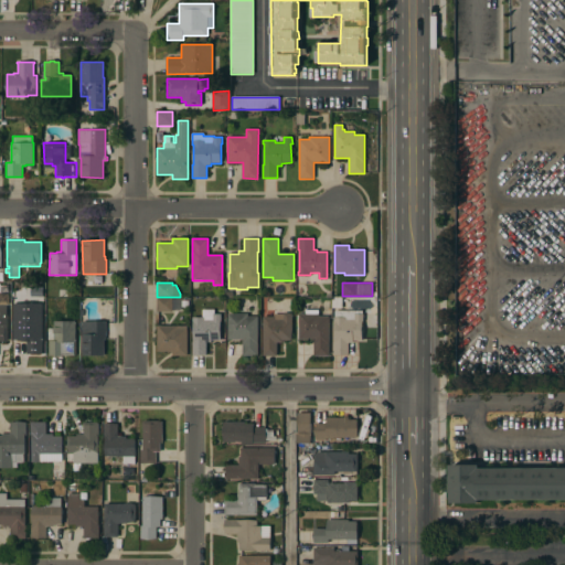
[(43,353),(28,354),(27,342),(22,342),(22,340),(13,340),(13,304),(30,304),(30,287),(43,287),(43,305),(42,305),(43,353)]
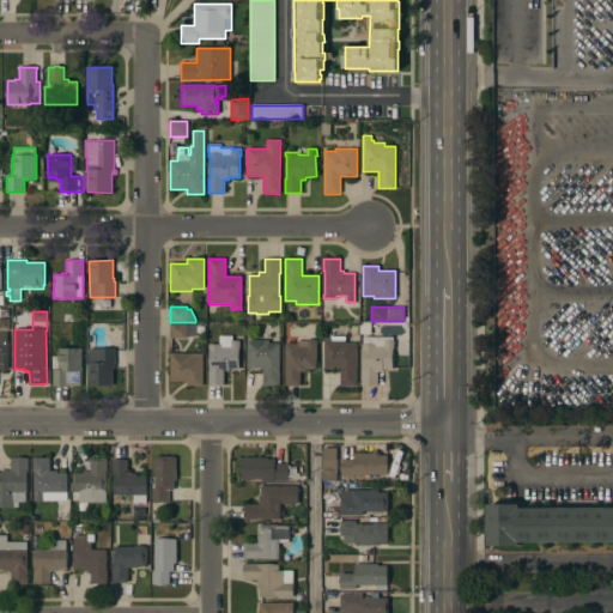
[(187,338),(170,338),(170,323),(187,323),(187,325),(196,325),(196,337),(187,337),(187,338)]
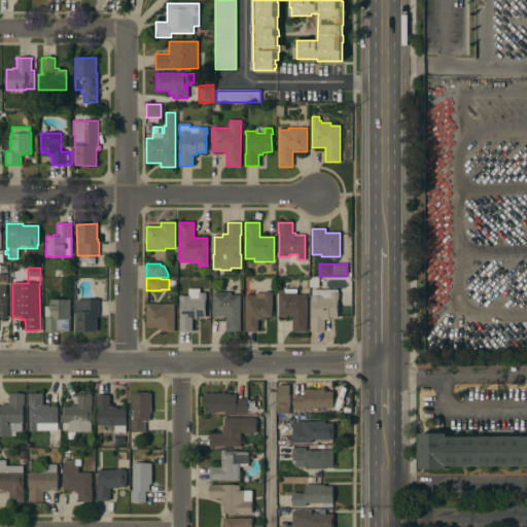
[(223,278),(243,278),(243,294),(240,294),(240,331),(226,331),(226,316),(212,316),(212,292),(223,292),(223,278)]
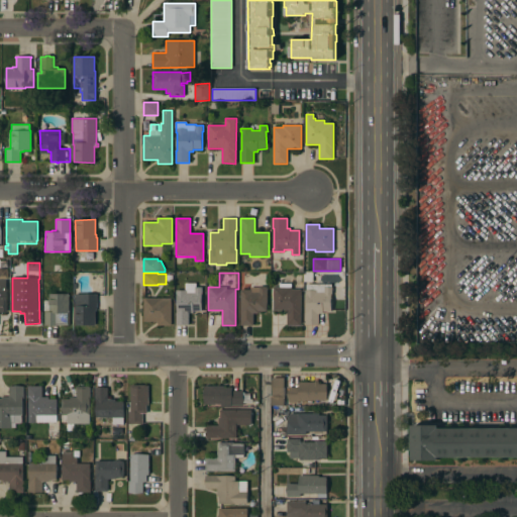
[(313,282),(305,282),(305,274),(306,274),(306,273),(313,273),(313,282)]
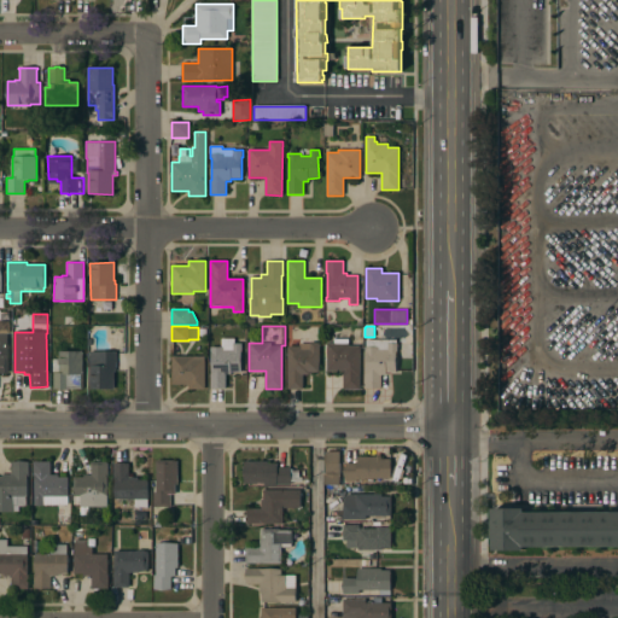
[(210,374),(211,374),(211,351),(210,351),(210,348),(221,348),(221,339),(234,338),(234,343),(242,343),(242,351),(240,351),(242,372),(231,372),(231,374),(225,374),(226,388),(210,389),(210,374)]
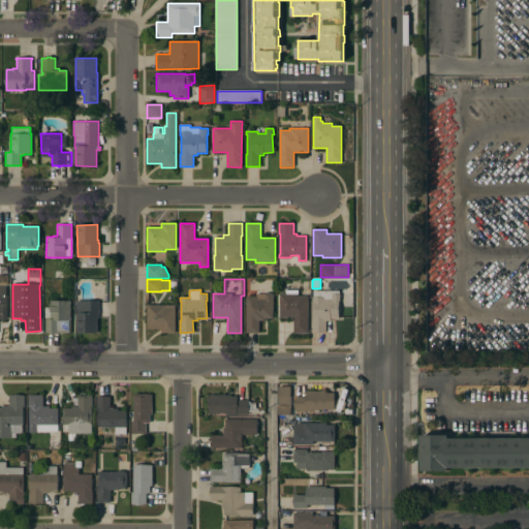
[(308,333),(293,333),(293,317),(280,317),(280,293),(286,293),(286,290),(299,290),(299,297),(308,296),(308,333)]
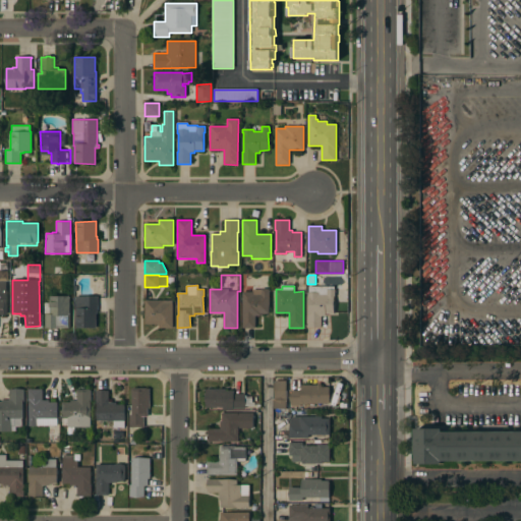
[(335,286),(335,296),(334,296),(334,313),(325,313),(325,316),(321,316),(321,328),(307,328),(307,314),(308,314),(308,299),(307,299),(307,293),(308,293),(308,286),(335,286)]
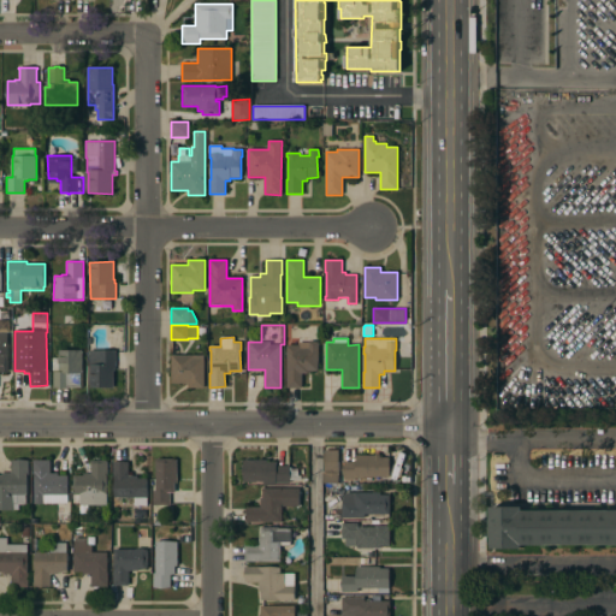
[(318,371),(308,371),(308,373),(302,373),(302,388),(286,388),(286,345),(297,345),(297,339),(311,339),(311,342),(318,342),(318,371)]
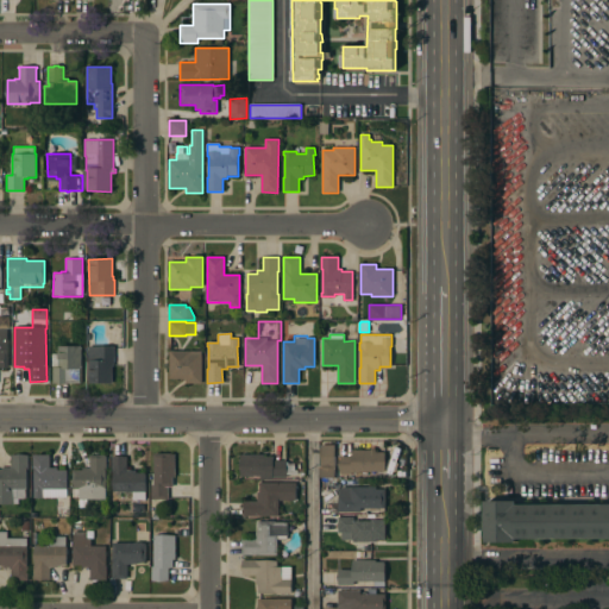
[(81,369),(81,383),(52,383),(52,366),(51,366),(51,355),(58,355),(58,346),(81,346),(81,369)]
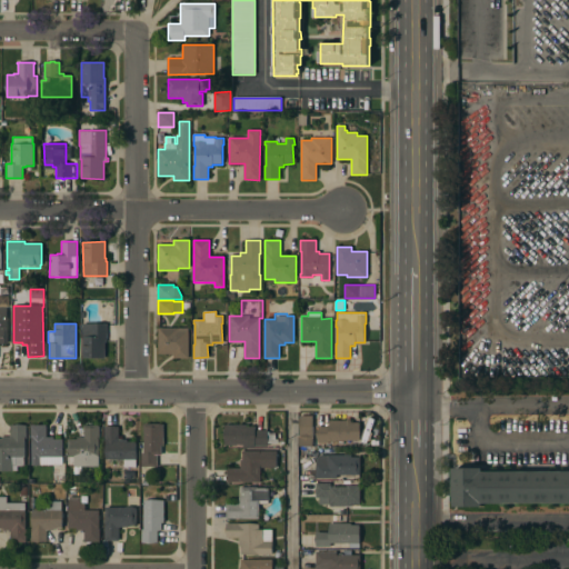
[(107,339),(105,339),(105,358),(82,358),(82,337),(82,323),(107,323),(107,339)]
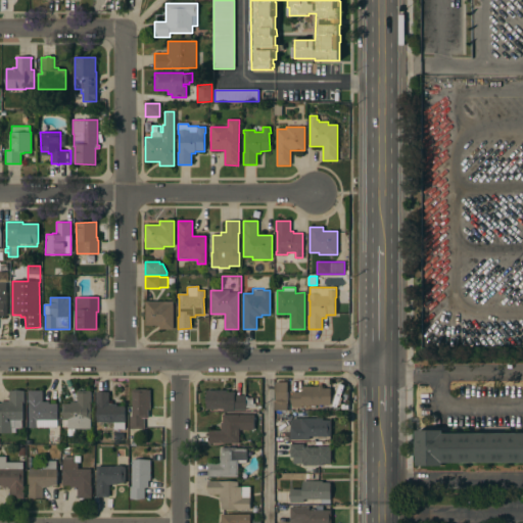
[(173,301),(174,329),(159,329),(159,325),(145,325),(145,301),(173,301)]
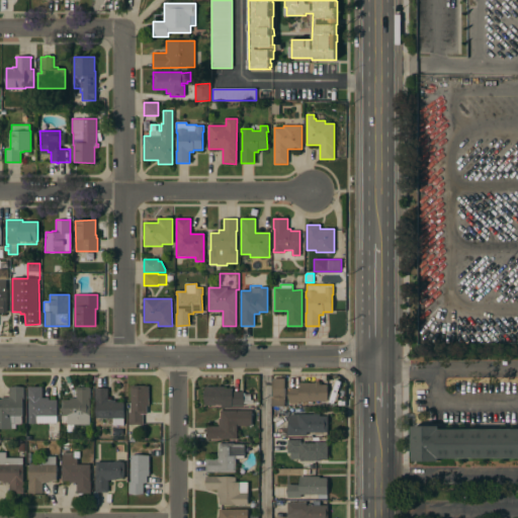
[(284,406),(272,406),(272,378),(284,378),(284,406)]
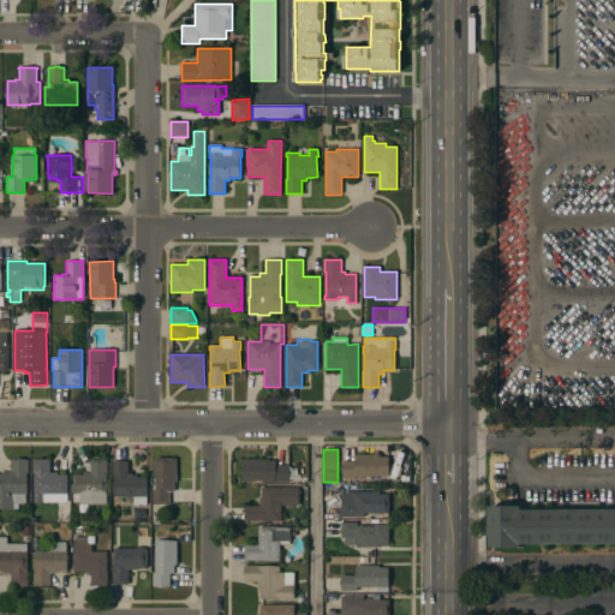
[(374,454),(374,452),(378,452),(378,454),(388,454),(388,476),(371,476),(371,479),(363,479),(363,477),(354,477),(354,479),(342,479),(342,464),(344,464),(344,461),(356,461),(356,454),(374,454)]
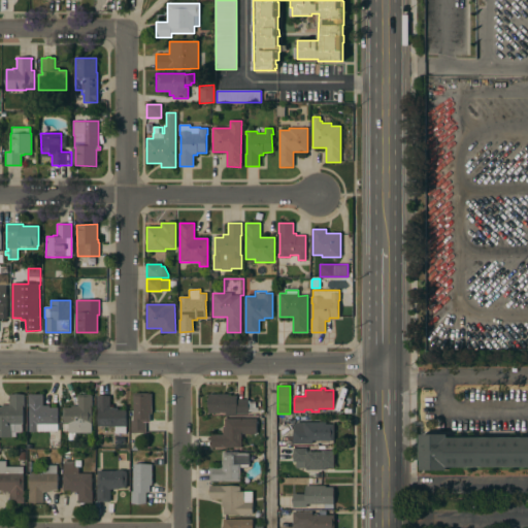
[(133,393),(150,393),(150,394),(152,394),(152,414),(150,414),(150,422),(145,422),(145,433),(131,433),(131,421),(133,421),(133,393)]
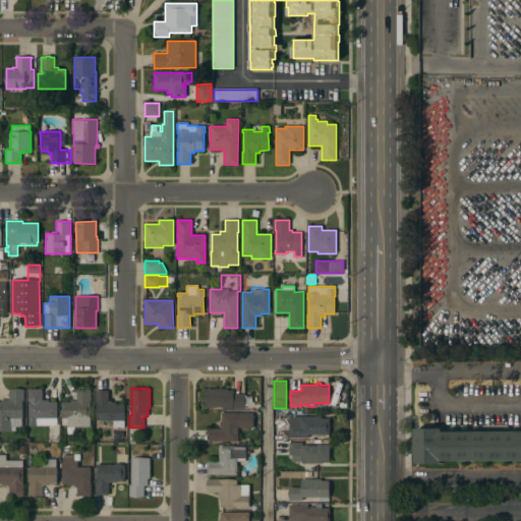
[(57,425),(29,425),(27,390),(42,389),(42,391),(43,391),(43,400),(49,400),(49,402),(57,402),(57,417),(57,425)]
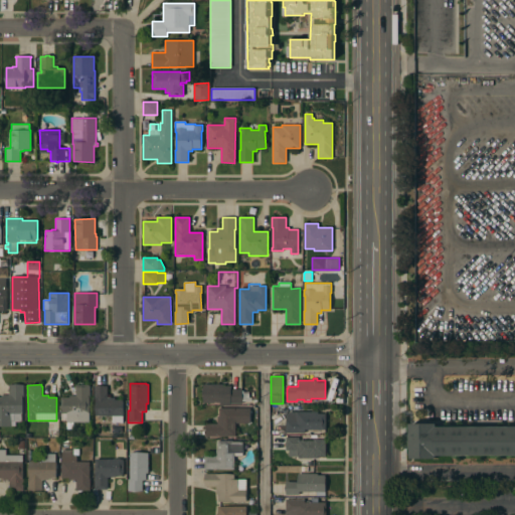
[(61,397),(69,397),(69,395),(75,395),(75,385),(89,384),(89,385),(90,385),(90,397),(90,421),(66,421),(66,420),(61,420),(61,397)]
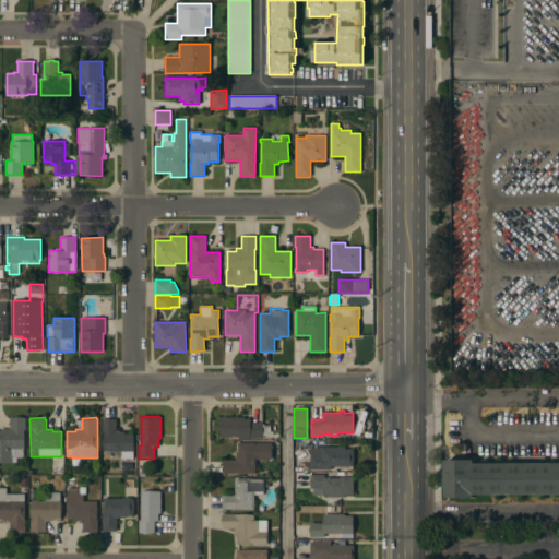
[(241,417),(241,419),(251,419),(251,423),(262,423),(262,424),(273,424),(273,436),(262,436),(262,438),(250,438),(250,439),(239,439),(239,437),(221,437),(221,417),(241,417)]
